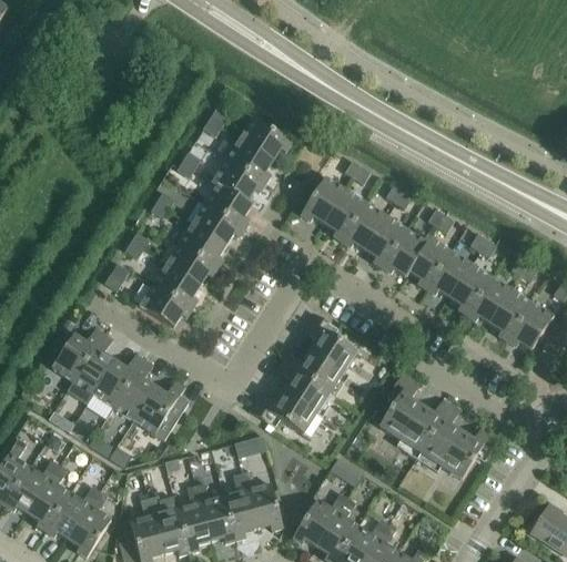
[(225,118),(214,111),(208,120),(220,128),(225,118)]
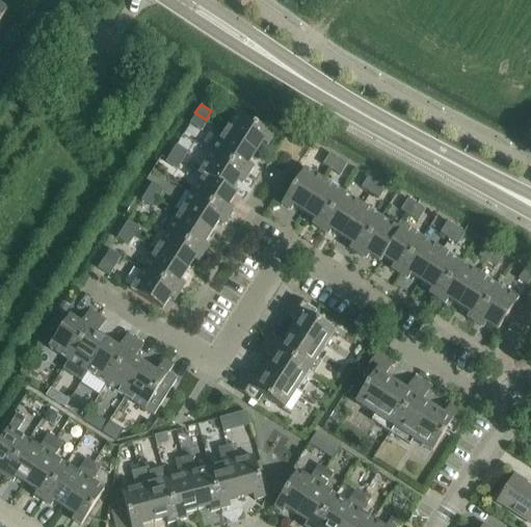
[(206,120),(194,112),(189,121),(200,128),(206,120)]
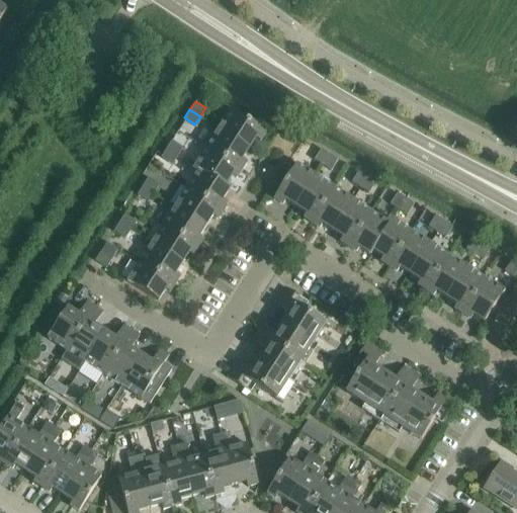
[(265,132),(230,109),(218,129),(248,148),(254,137),(259,141),(265,132)]
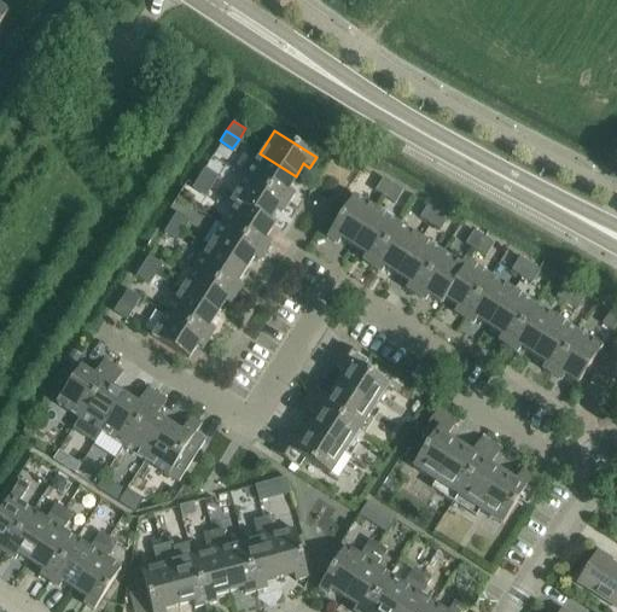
[(296,176),(260,153),(246,175),(287,202),(294,192),(287,188),(296,176)]
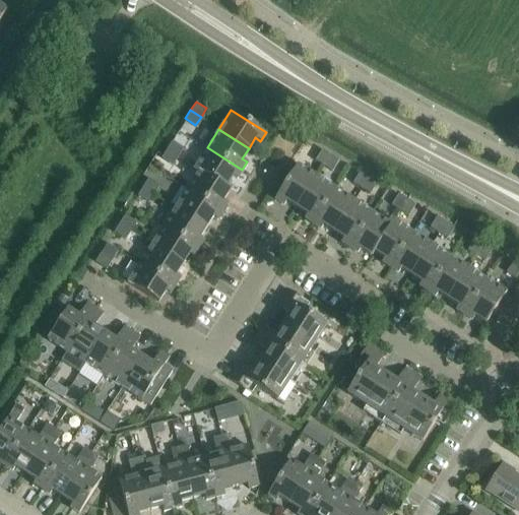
[(183,146),(171,138),(166,147),(178,154),(183,146)]
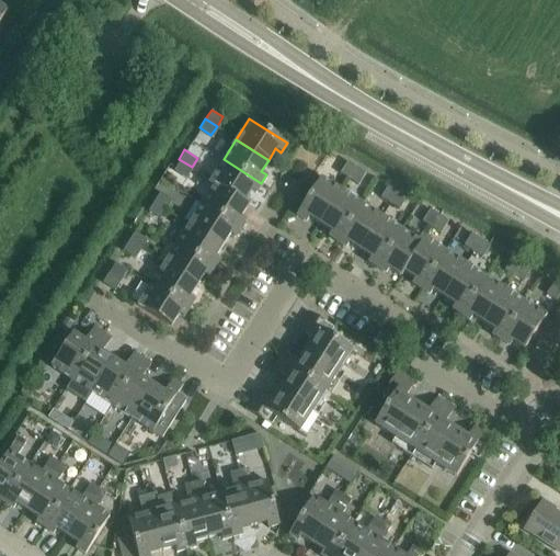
[(192,167),(179,159),(173,168),(186,176),(192,167)]
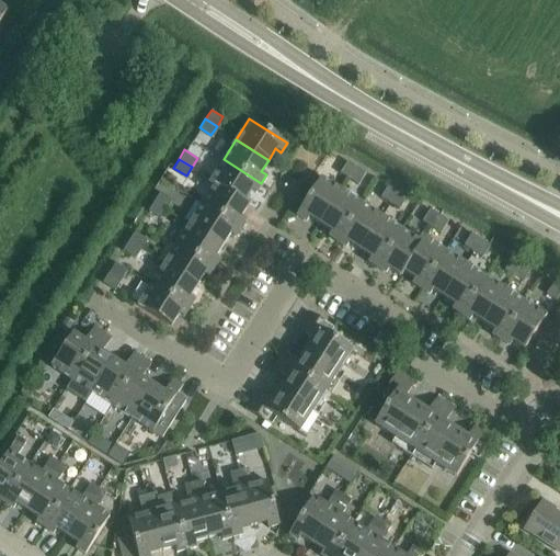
[(261,183),(224,159),(209,180),(215,183),(215,182),(242,200),(243,200),(250,189),(255,192),(261,183)]
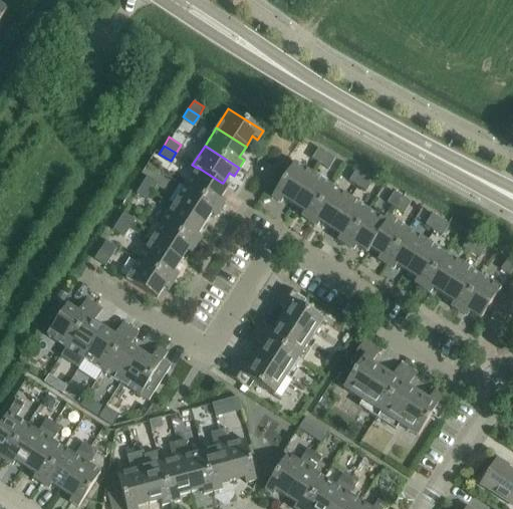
[(325,151),(317,146),(311,156),(319,161),(325,151)]
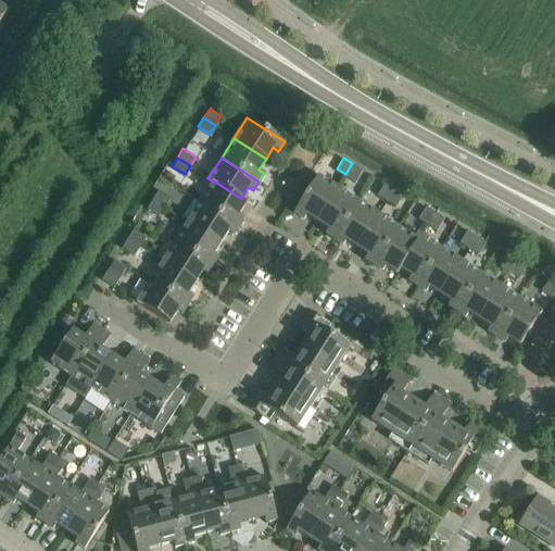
[(345,174),(354,180),(362,168),(352,163),(345,174)]
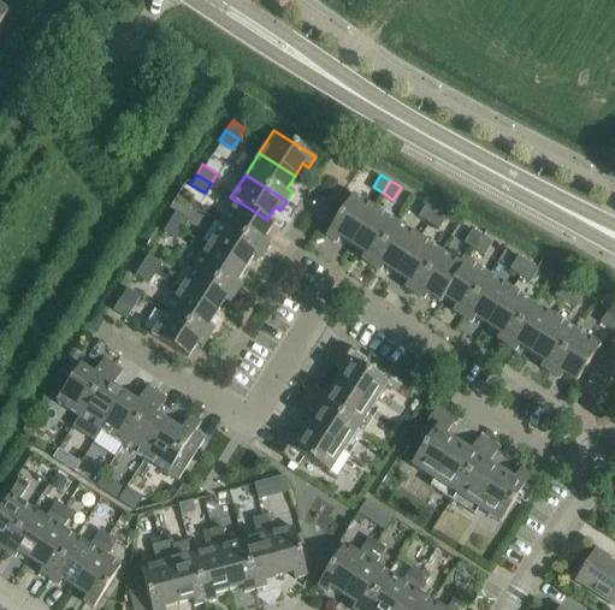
[(376,207),(353,193),(326,235),(336,241),(339,235),(352,243),(376,207)]
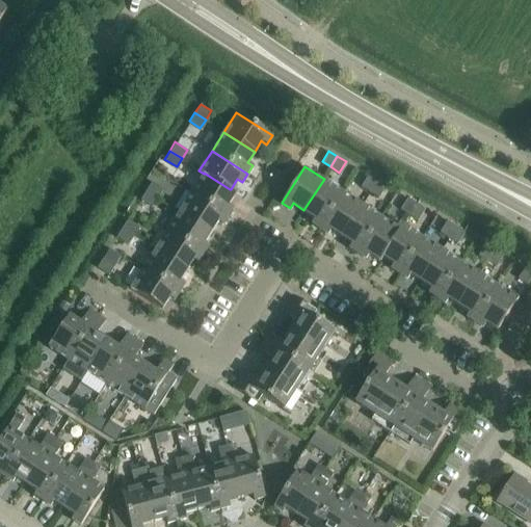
[(231,189),(230,189),(204,173),(204,174),(191,192),(228,215),(232,207),(228,205),(236,192),(231,189)]
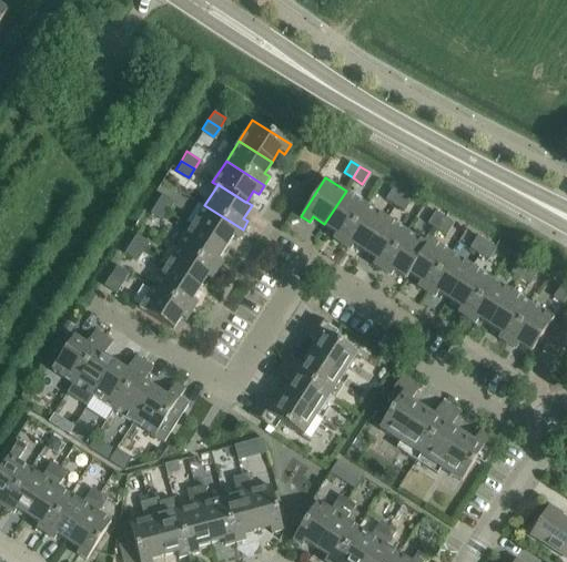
[(402,191),(393,184),(385,196),(394,202),(402,191)]
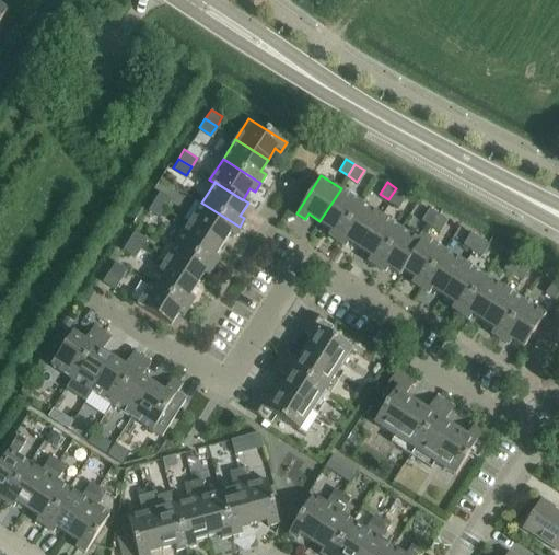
[(171,197),(159,188),(152,198),(164,206),(171,197)]
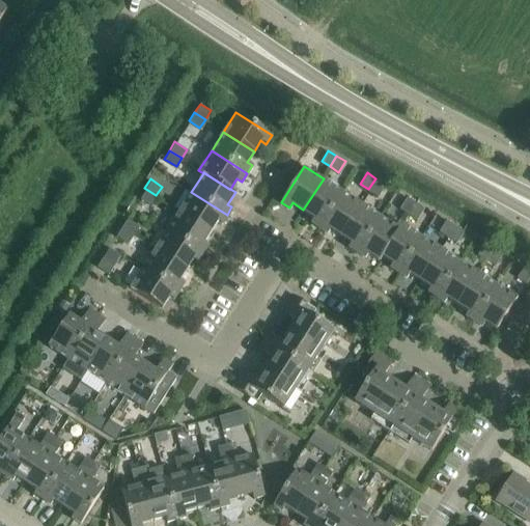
[(342,191),(324,178),(303,210),(313,217),(311,221),(318,226),(342,191)]
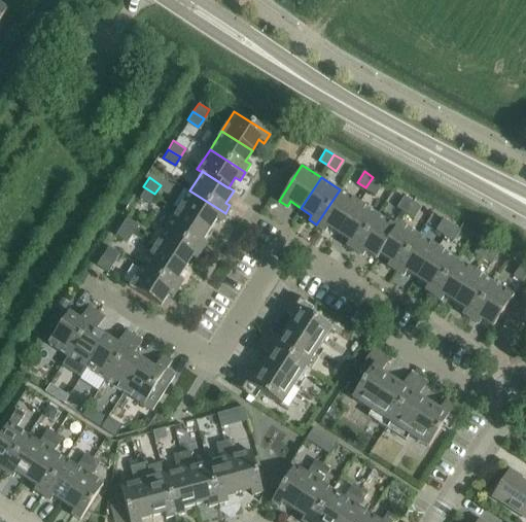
[(365,187),(374,193),(381,182),(373,177),(365,187)]
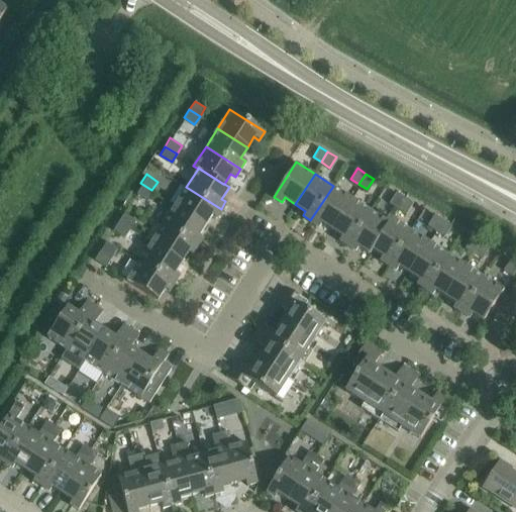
[(151,190),(140,183),(134,192),(146,199),(151,190)]
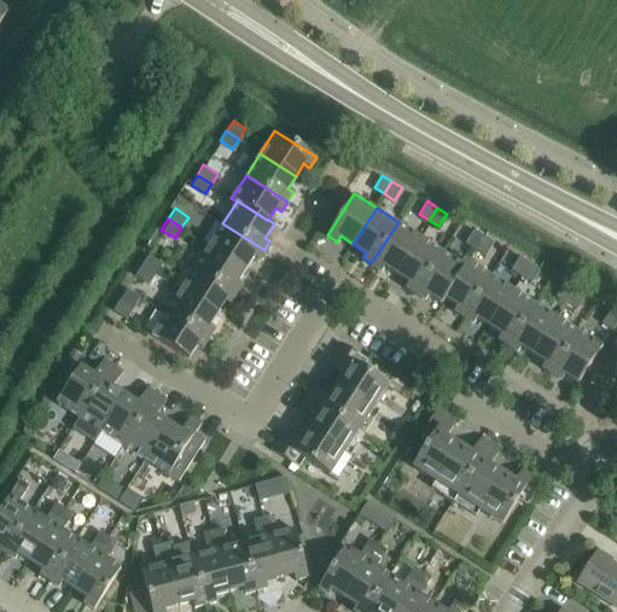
[(420,235),(399,222),(371,263),(380,269),(384,264),(396,273),(420,235)]
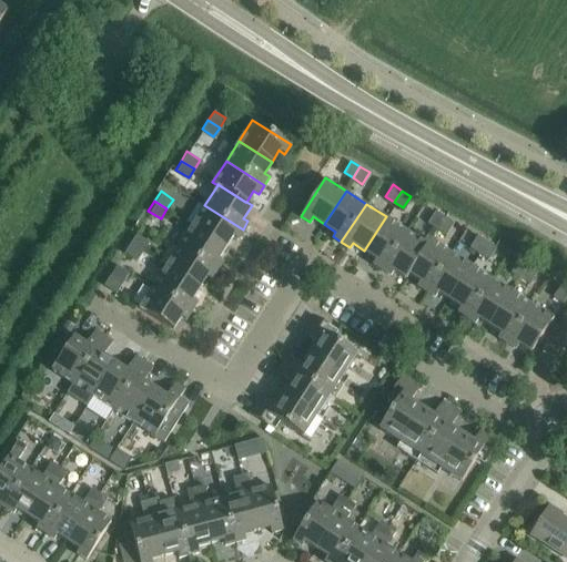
[(243,230),(204,205),(192,225),(225,246),(233,235),(238,237),(243,230)]
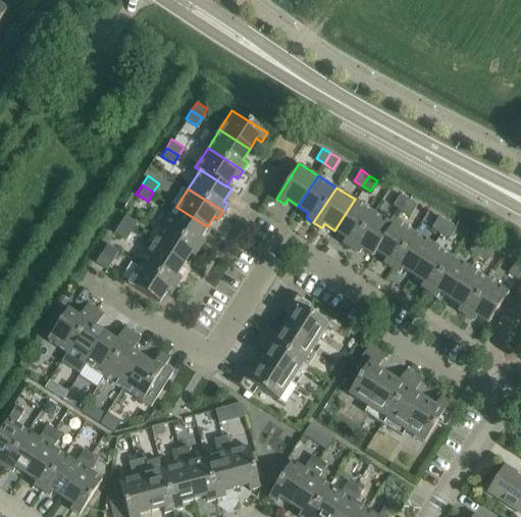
[(407,197),(399,192),(392,203),(400,208),(407,197)]
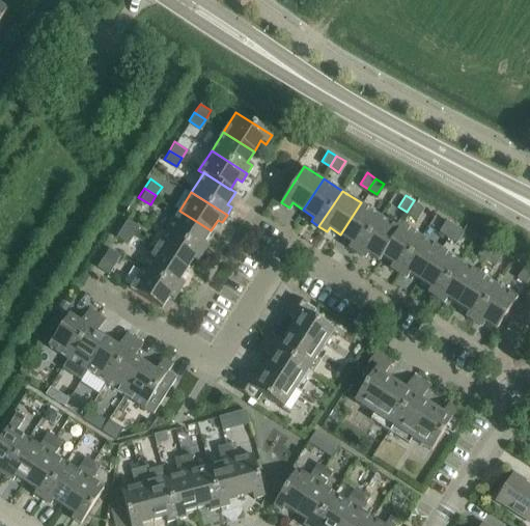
[(407,212),(415,217),(422,206),(414,200),(407,212)]
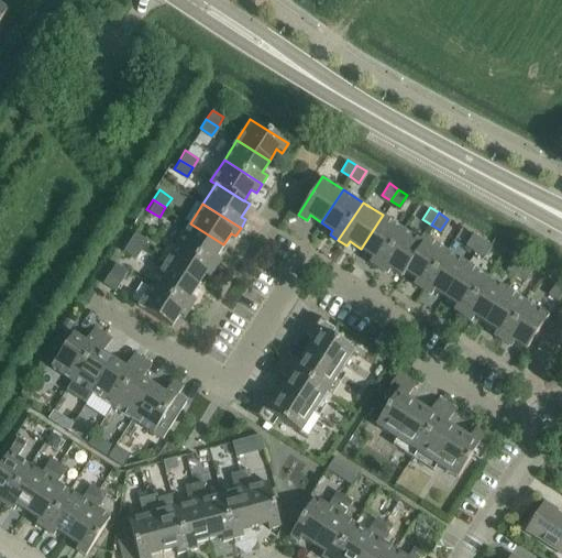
[(403,228),(383,215),(361,249),(373,255),(370,261),(378,266),(403,228)]
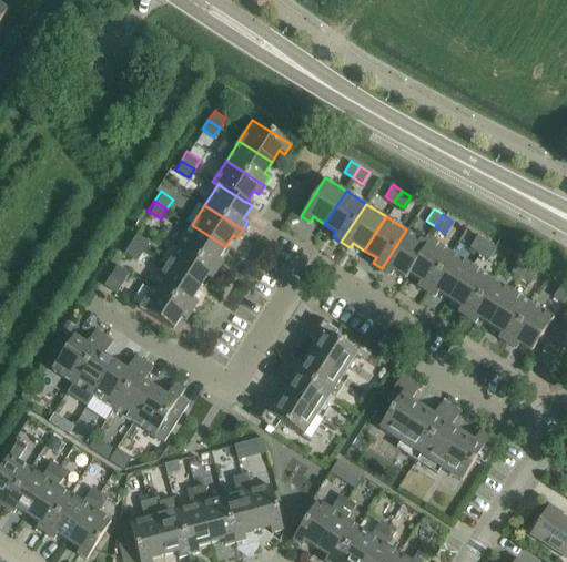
[(225,246),(192,225),(179,245),(216,269),(222,261),(218,258),(225,246)]
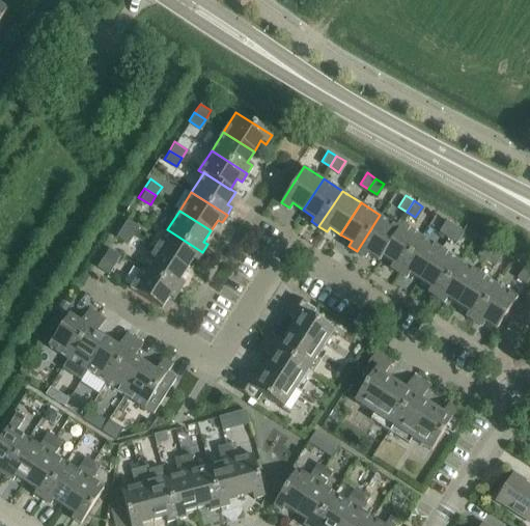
[(399,227),(380,215),(357,251),(365,256),(368,252),(380,259),(383,255),(382,254),(399,227)]
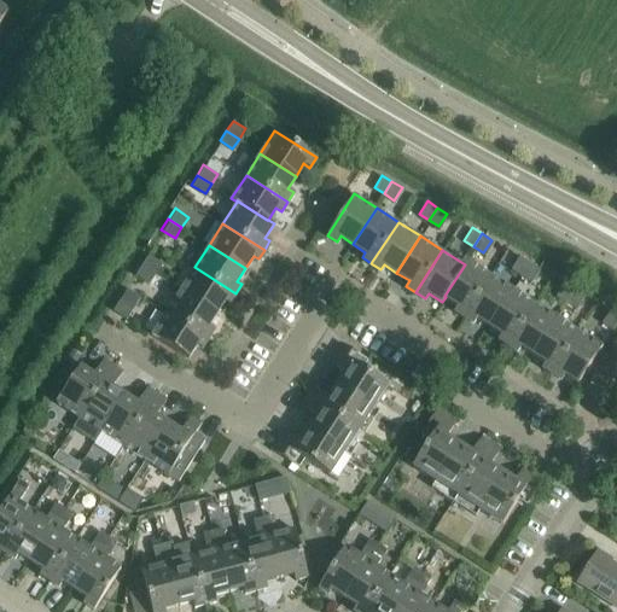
[(159,261),(146,251),(140,261),(153,269),(159,261)]
